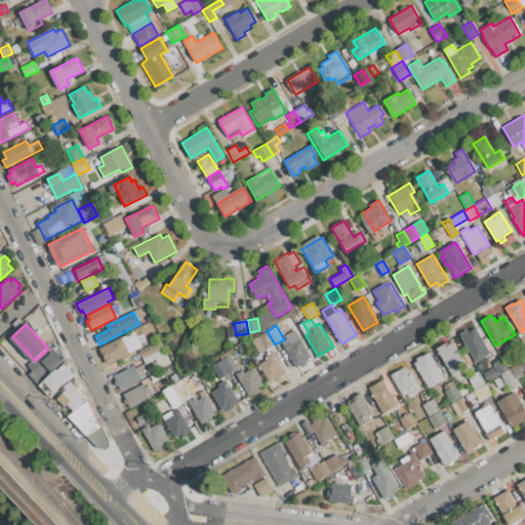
[(458,334),(468,329),(470,332),(476,328),(490,353),(475,362),(458,334)]
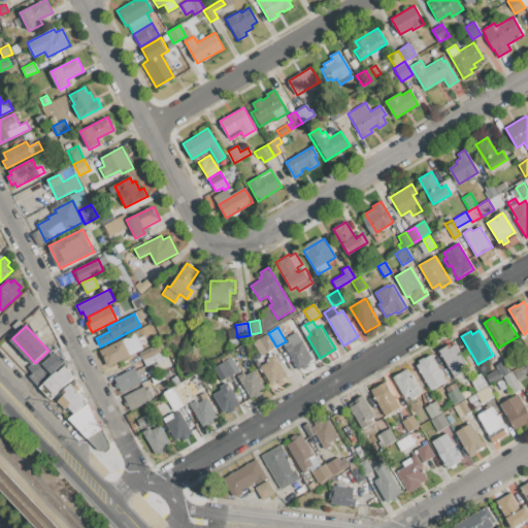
[(284,345),(289,342),(286,338),(296,332),(312,359),(306,362),(308,365),(302,369),(301,366),(298,368),(284,345)]
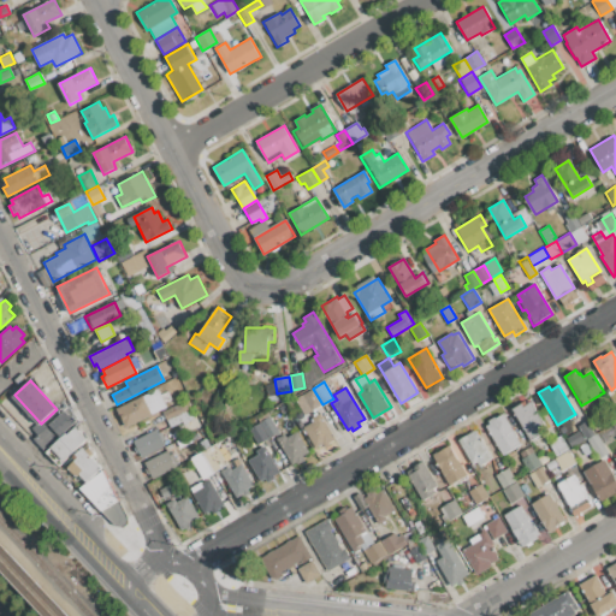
[(295,400),(313,389),(323,404),(304,415),(295,400)]
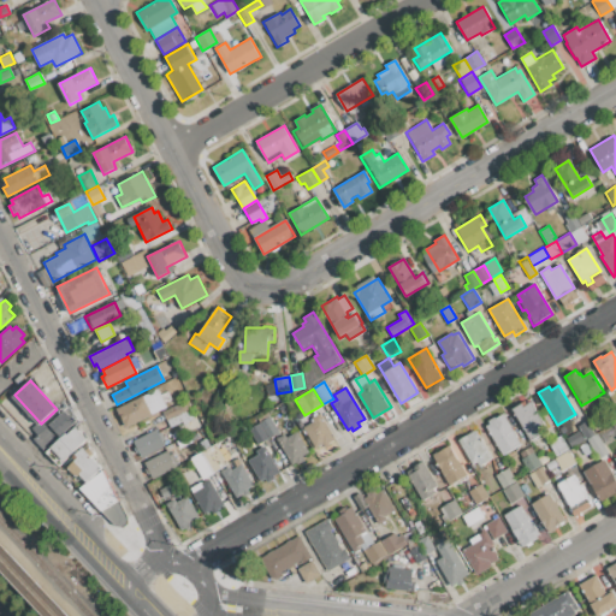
[(117,409),(153,390),(154,391),(158,390),(166,408),(125,428),(117,409)]
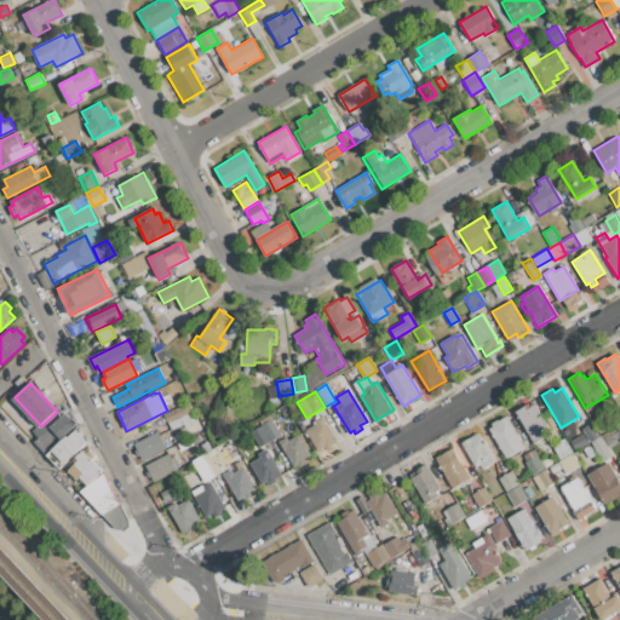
[(164,414),(189,401),(199,419),(190,423),(191,425),(185,429),(183,425),(172,431),(164,414)]
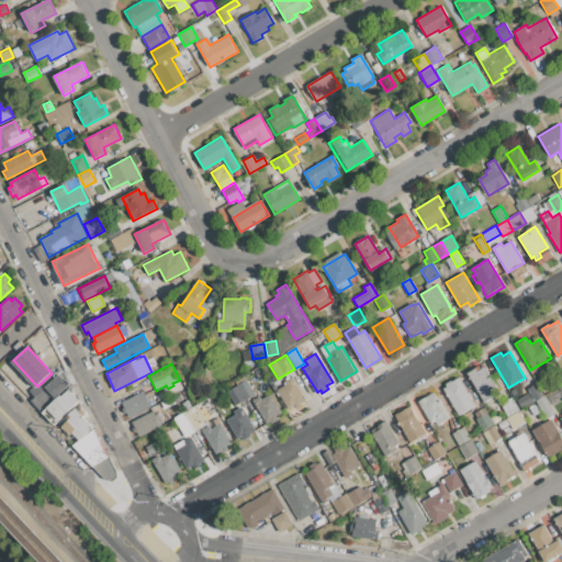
[(467,372),(475,367),(478,371),(481,369),(482,368),(483,367),(485,367),(487,368),(487,371),(496,386),(497,386),(499,386),(502,386),(503,390),(504,391),(502,392),(484,403),(467,372)]
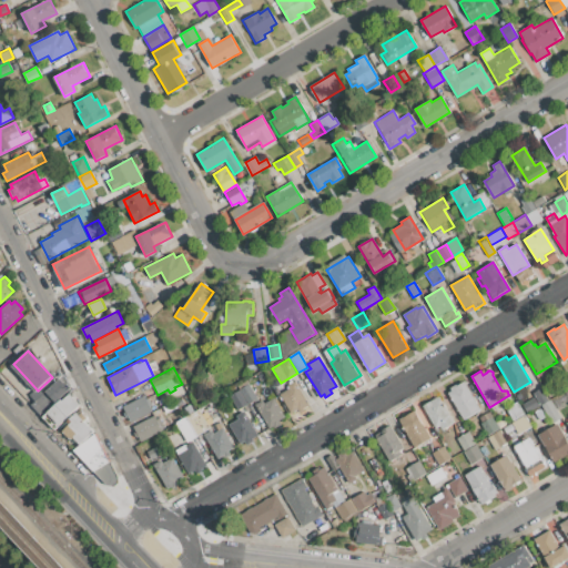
[(52,377),(54,375),(59,378),(60,377),(71,389),(61,399),(42,416),(31,404),(34,401),(31,396),(38,391),(52,377)]
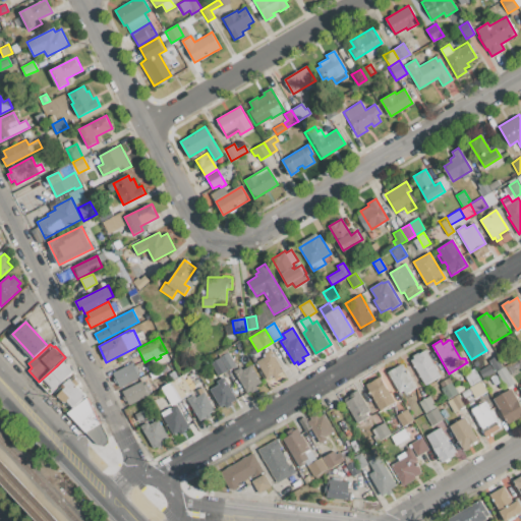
[(256,361),(264,357),(262,354),(271,349),(283,368),(267,379),(256,361)]
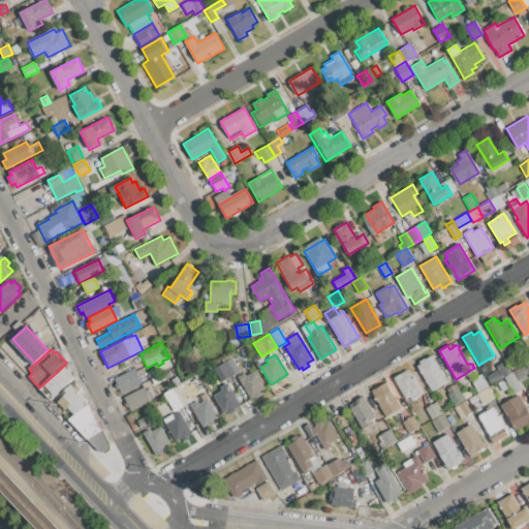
[(416,366),(419,364),(418,362),(426,359),(426,360),(433,355),(447,381),(432,391),(416,366)]
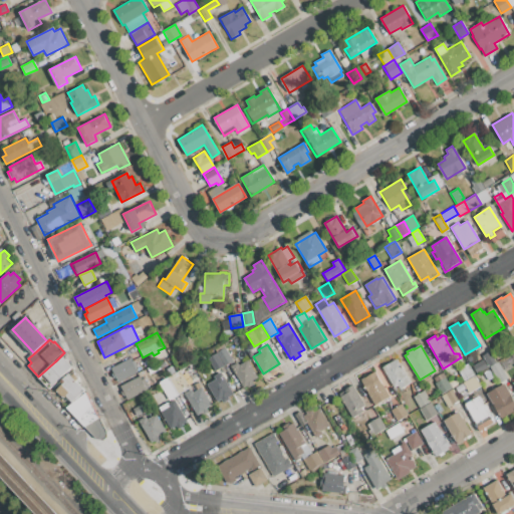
[(225,365),(217,351),(225,347),(233,360),(225,365)]
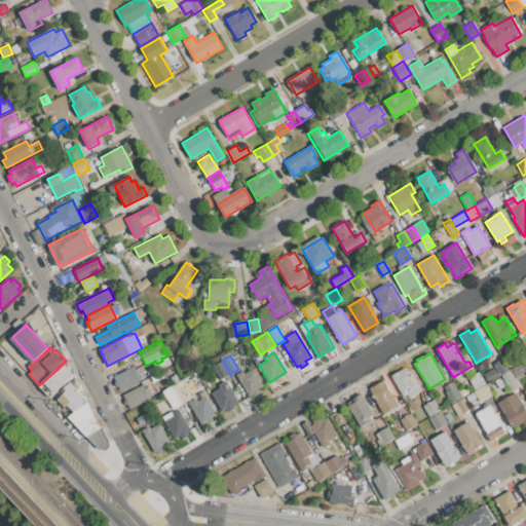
[(501,375),(508,371),(501,360),(494,364),(501,375)]
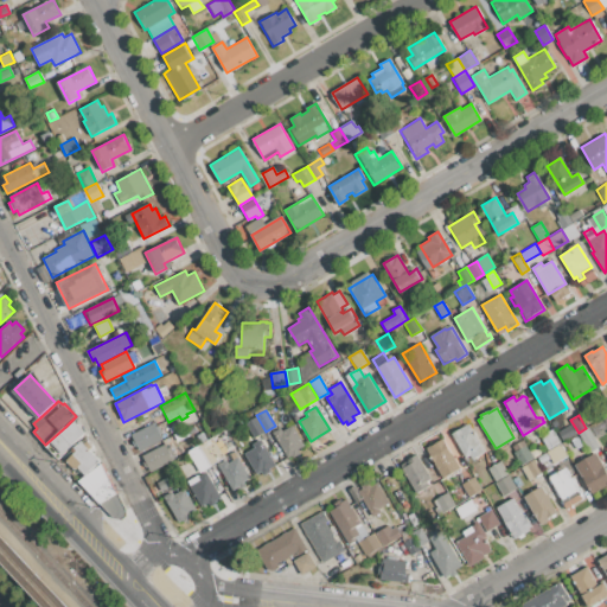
[(254,419),(263,434),(255,439),(246,423),(254,419)]
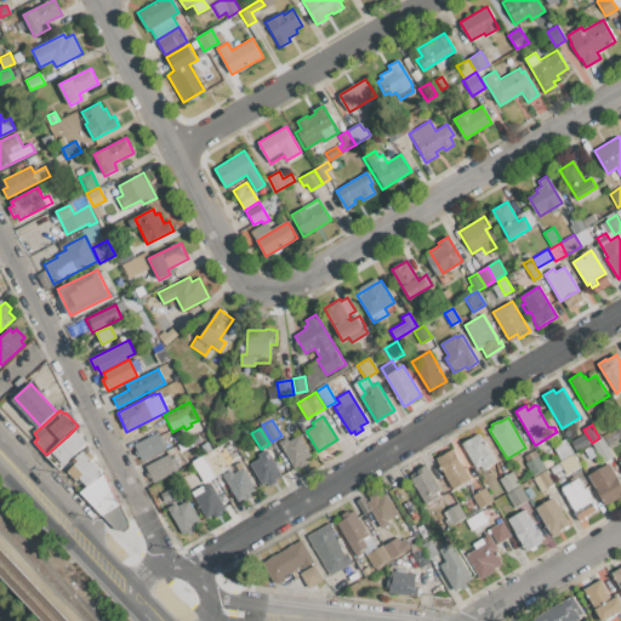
[(67,437),(69,439),(77,432),(87,444),(60,469),(46,455),(67,437)]
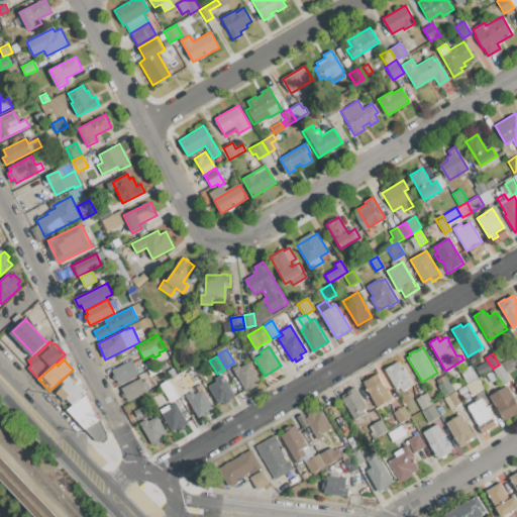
[(112,371),(132,360),(139,375),(119,385),(112,371)]
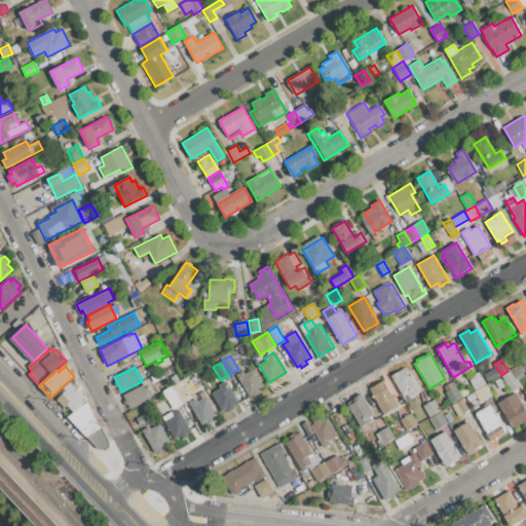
[(391,376),(407,367),(421,390),(409,398),(407,395),(404,397),(391,376)]
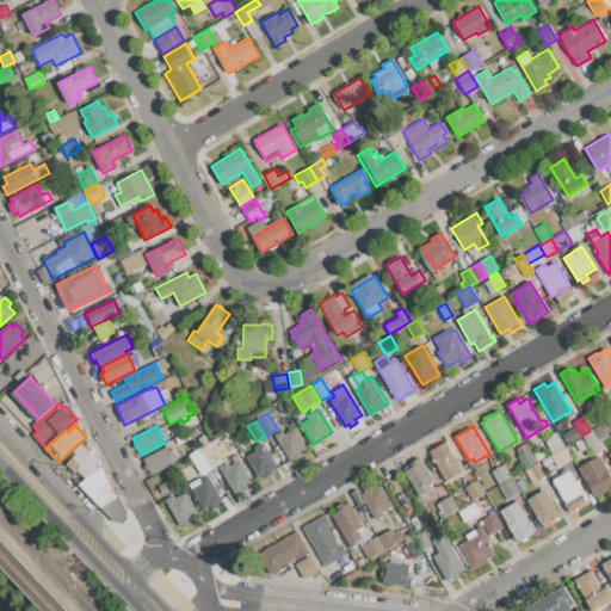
[(275,436),(283,431),(284,434),(295,427),(308,450),(289,461),(275,436)]
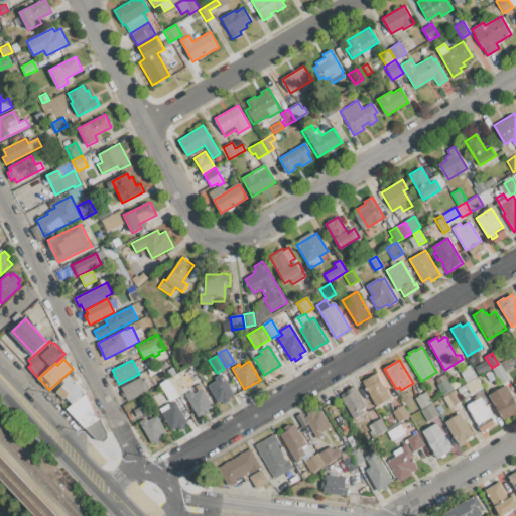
[(474,367),(485,361),(490,369),(479,375),(474,367)]
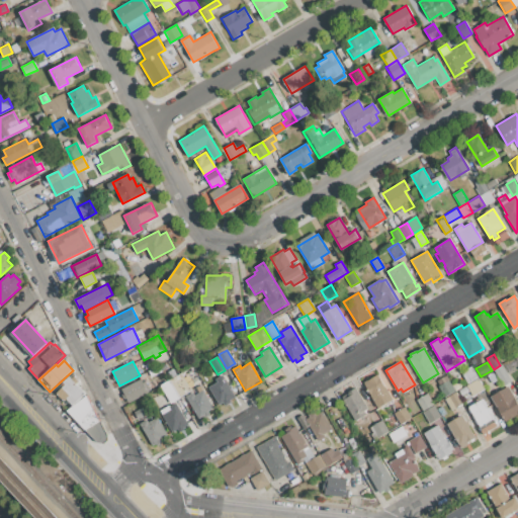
[(494,369),(500,365),(502,364),(512,381),(504,386),(494,369)]
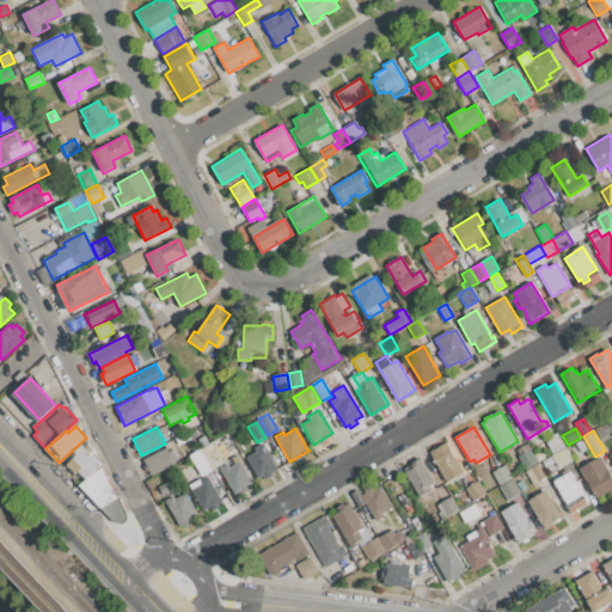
[(544,439),(557,432),(565,447),(557,452),(554,454),(544,439)]
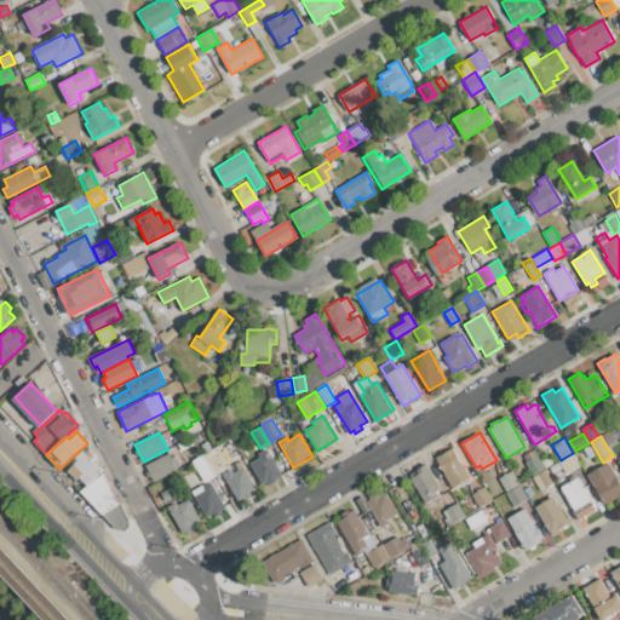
[(228,468),(217,447),(190,460),(202,482),(228,468)]
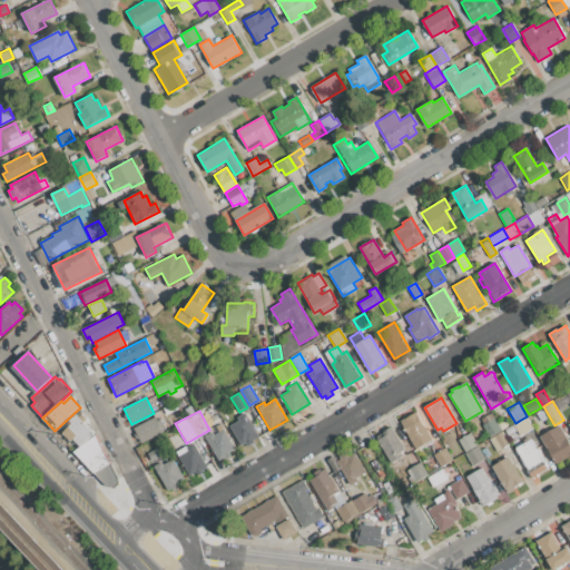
[(400,422),(418,412),(434,439),(416,449),(400,422)]
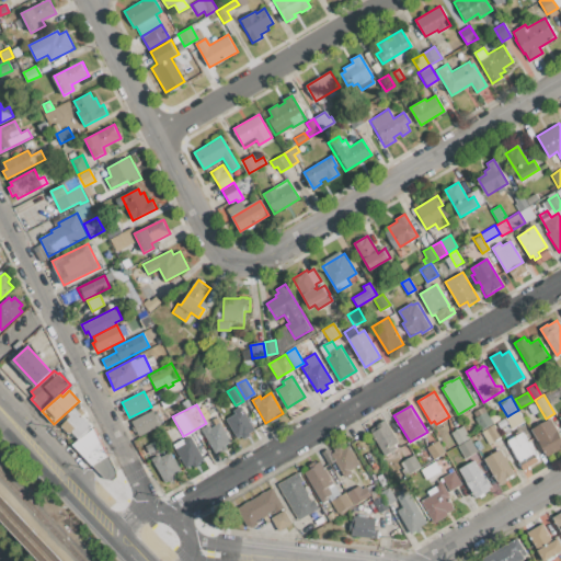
[(241,407),(255,431),(238,441),(226,420),(235,414),(232,411),(241,407)]
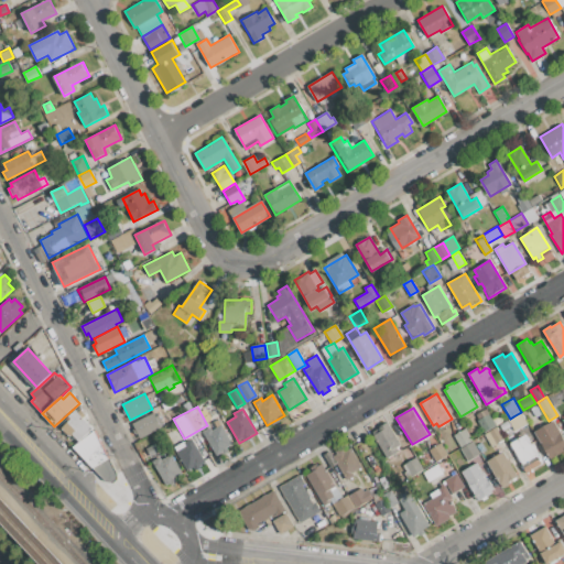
[(94,429),(80,441),(74,434),(69,437),(58,426),(76,410),(78,413),(82,410),(87,415),(84,418),(94,429)]
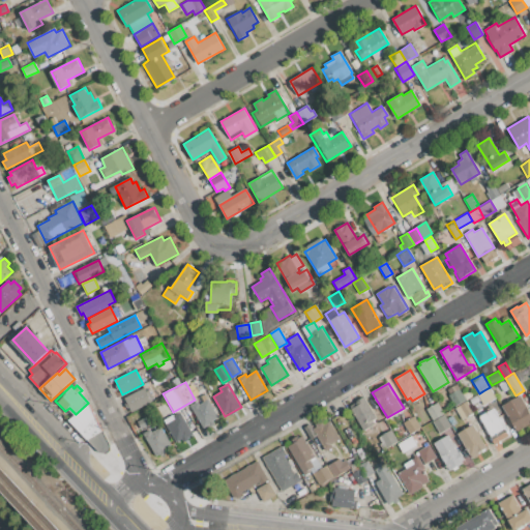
[(482,391),(490,387),(497,398),(489,403),(482,391)]
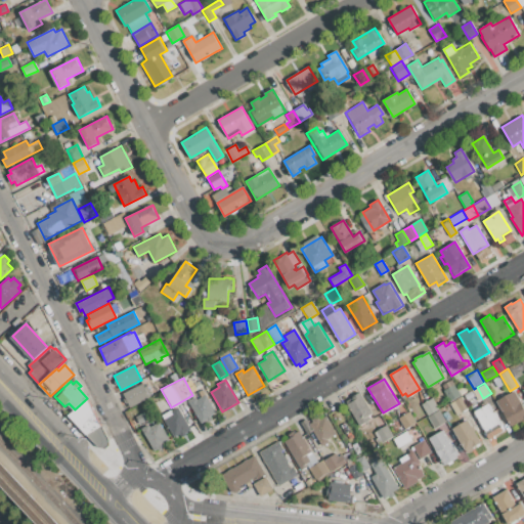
[(123,393),(142,384),(149,398),(130,408),(123,393)]
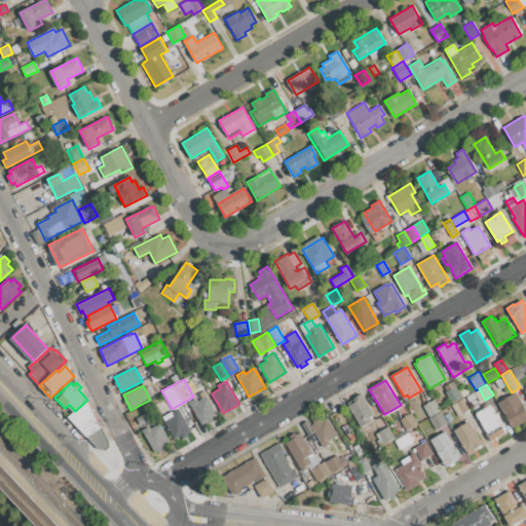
[(445,392),(455,386),(462,397),(452,403),(445,392)]
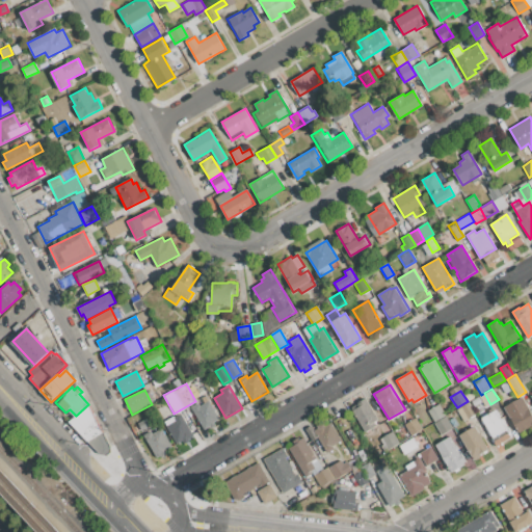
[(471,401),(478,397),(481,402),(474,406),(471,401)]
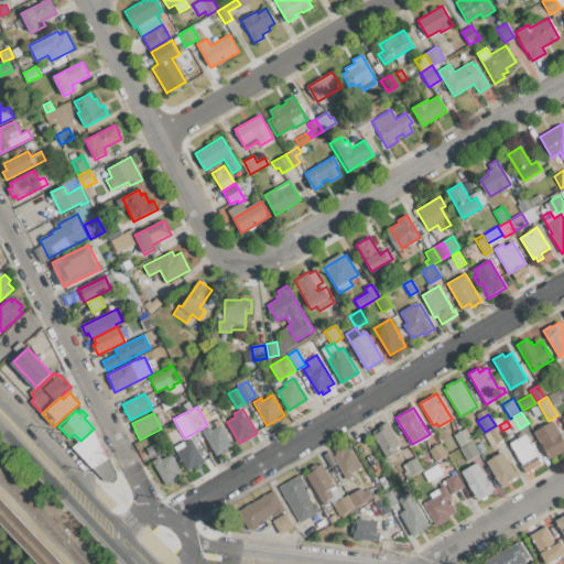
[(534,432),(553,421),(563,438),(563,449),(551,458),(534,432)]
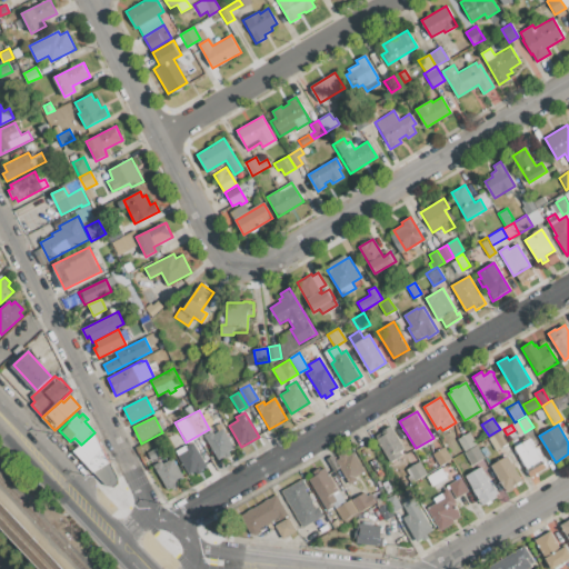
[(206,436),(220,427),(232,449),(228,451),(230,456),(220,462),(206,436)]
